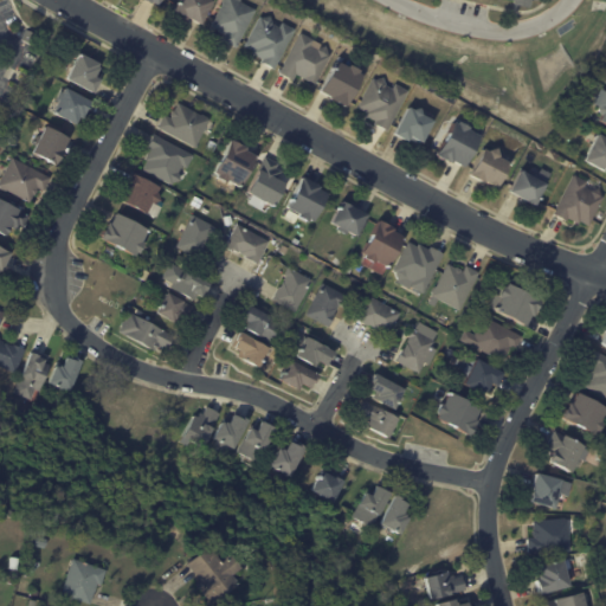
[(212,0),(214,1),(201,25),(191,18),(188,21),(180,17),(182,14),(175,11),(180,0),(212,0)]
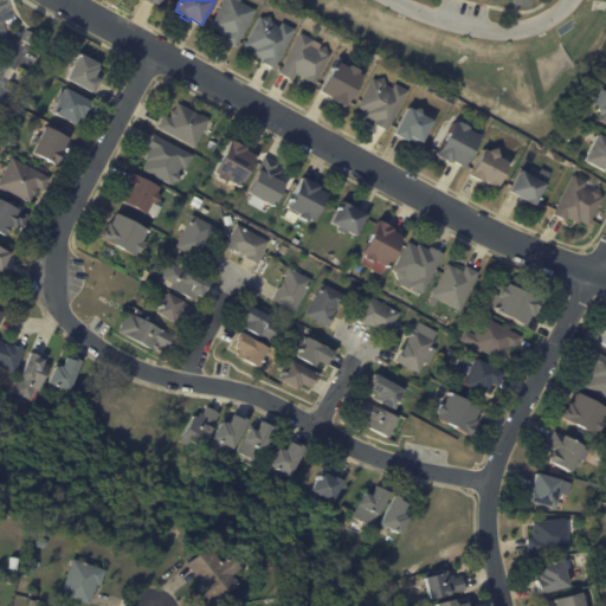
[(237,47),(224,40),(227,34),(226,34),(224,34),(220,33),(220,31),(213,27),(225,4),(223,2),(224,0),(242,0),(242,1),(257,10),(237,47)]
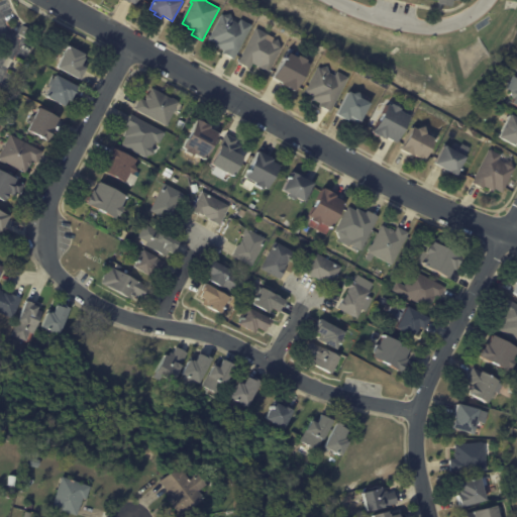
[(232,16),(233,20),(239,23),(241,19),(252,25),(235,59),(224,54),(225,50),(215,45),(216,42),(210,39),(223,14),(225,15),(231,13),(232,16)]
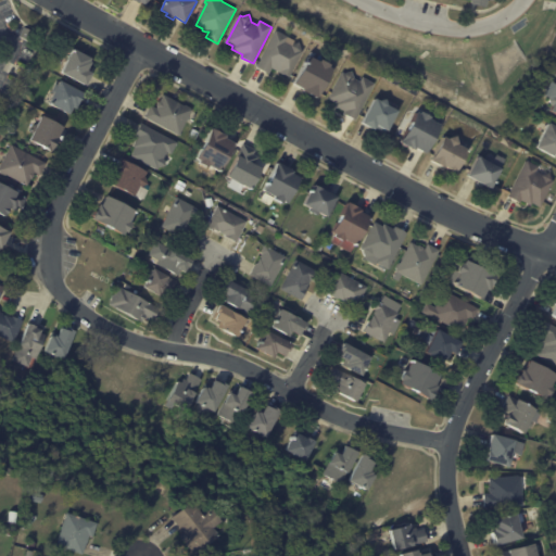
[(280,72),(273,67),(269,73),(257,67),(277,30),(289,37),(287,41),(293,45),(300,42),(302,50),(304,51),(290,77),(280,72)]
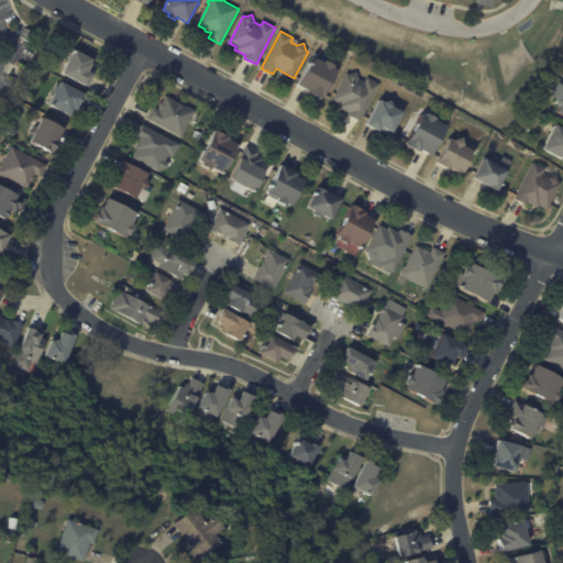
[(92,62),(92,63),(94,64),(88,72),(94,75),(87,87),(62,74),(75,50),(94,59),(92,62)]
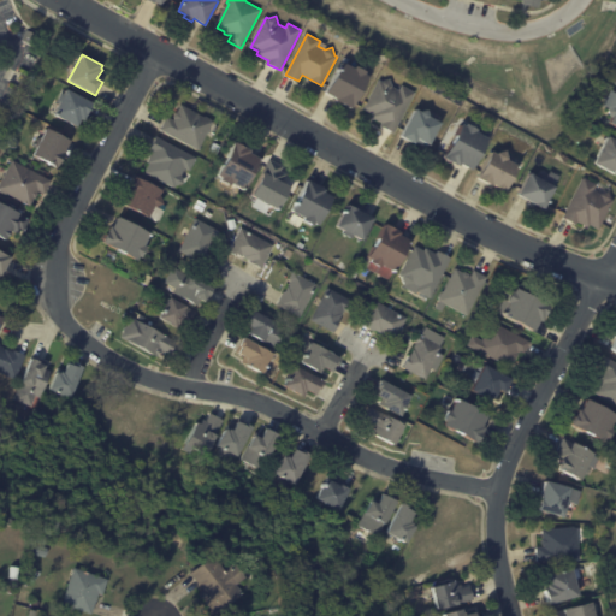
[(353,107),(337,100),(338,98),(327,92),(343,60),(355,67),(356,65),(367,70),(366,72),(369,75),(353,107)]
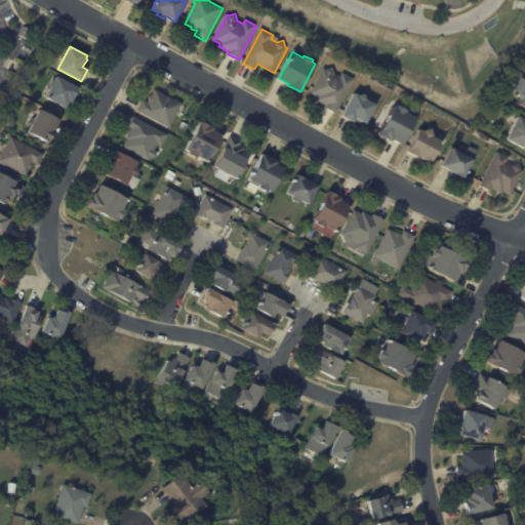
[(336,70),(338,64),(345,67),(341,73),(336,70)]
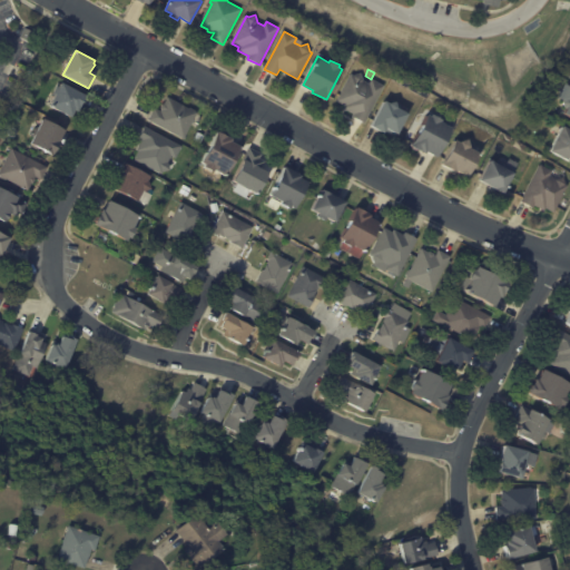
[(363,121),(353,117),(354,114),(344,108),(345,106),(337,101),(352,74),(355,76),(362,74),(364,80),(370,84),(372,79),(385,86),(365,123),(363,121)]
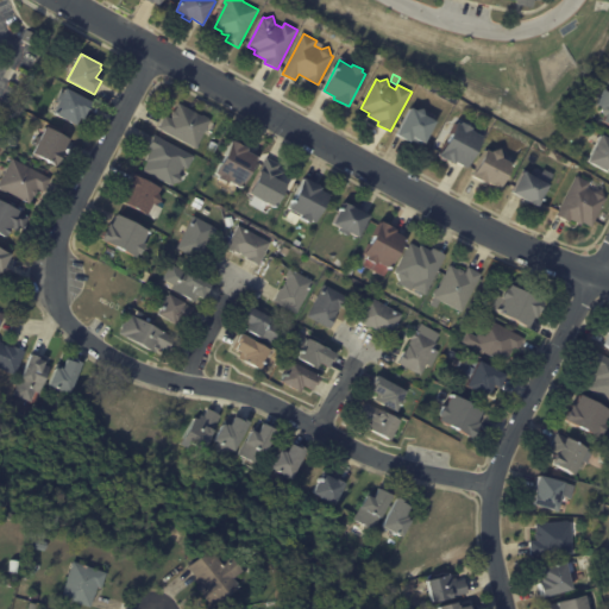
[(92,104),(83,120),(80,118),(76,125),(54,113),(58,102),(57,101),(62,92),(64,93),(66,89),(92,102),(92,104)]
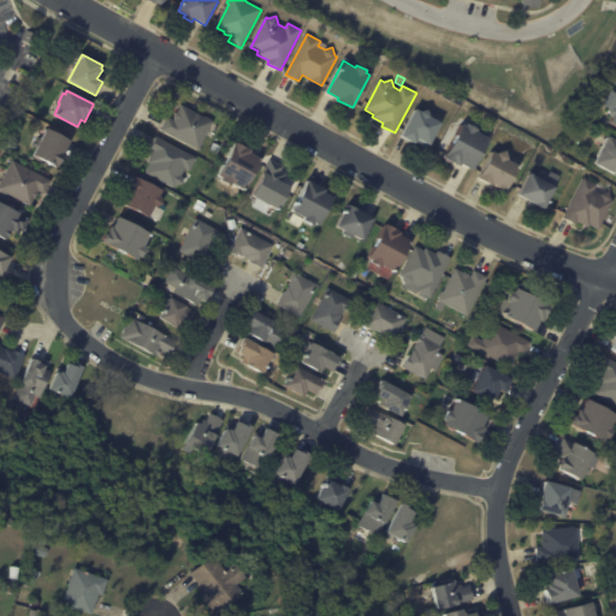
[(615,126),(615,94),(611,93),(605,108),(611,111),(606,124),(615,126)]
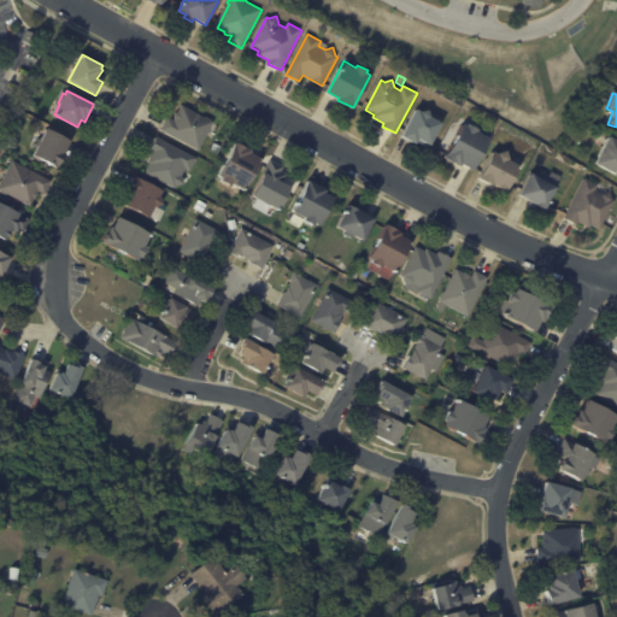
[(213,122),(199,150),(160,129),(168,117),(174,121),(175,119),(174,117),(176,113),(178,112),(182,105),(205,118),(206,117),(212,121),(212,122),(213,122)]
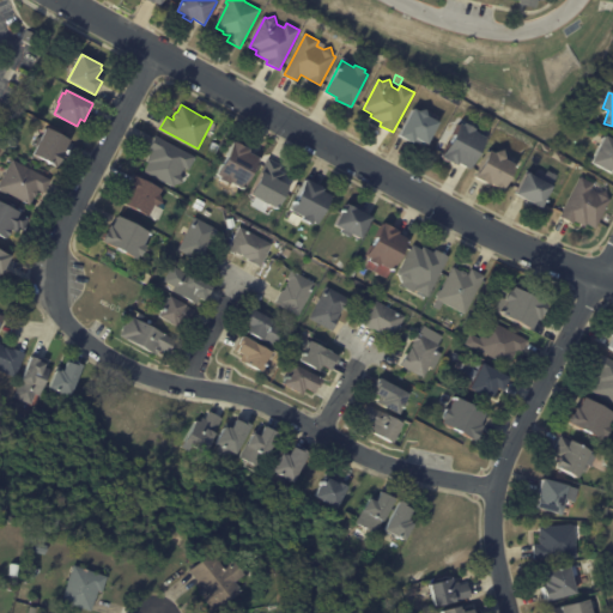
[(428,144),(426,144),(425,146),(414,140),(413,143),(400,135),(414,108),(418,110),(425,108),(428,115),(439,122),(428,144)]
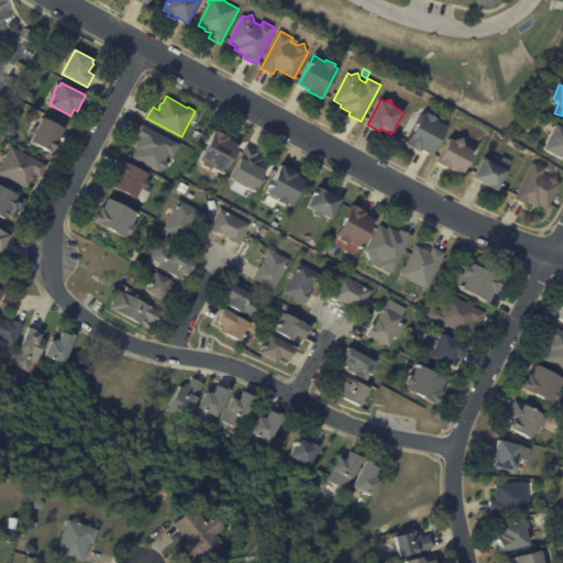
[(443,135),(432,155),(422,151),(421,153),(407,145),(423,113),(427,116),(428,113),(438,119),(437,121),(448,127),(443,135)]
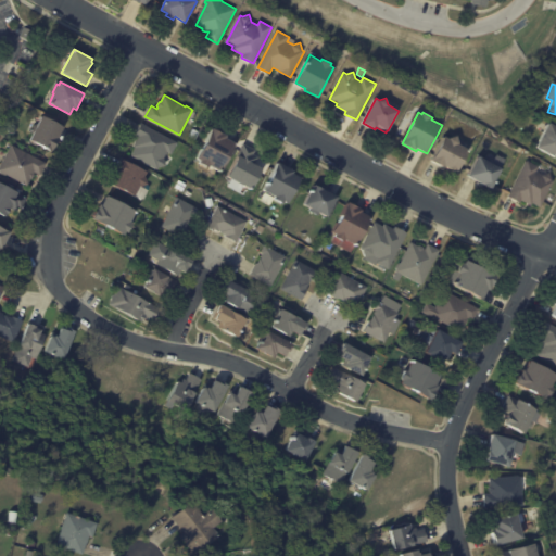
[(62,129),(58,137),(59,138),(51,152),(29,140),(34,134),(30,131),(34,125),(36,125),(37,125),(42,116),(63,128),(62,129)]
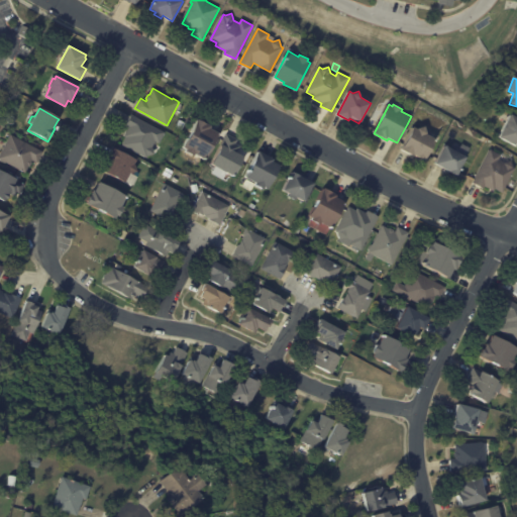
[(154,142),(152,146),(154,153),(147,154),(146,157),(122,143),(125,136),(123,135),(128,126),(125,124),(131,114),(165,132),(160,142),(156,140),(154,142)]
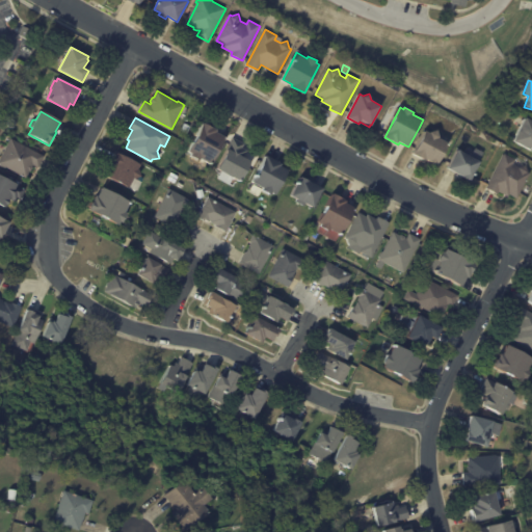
[(531,121),(531,151),(513,141),(526,117),(531,121)]
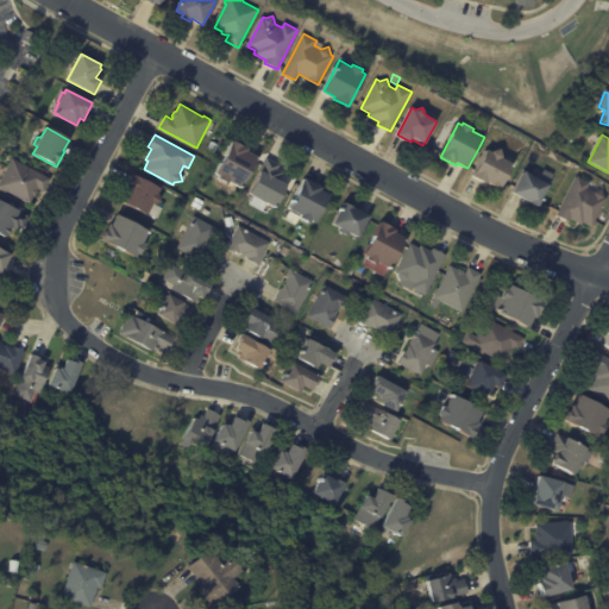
[(208,149),(212,140),(219,143),(214,152),(208,149)]
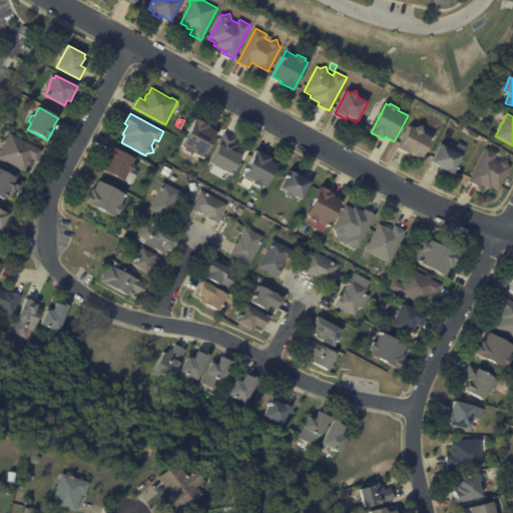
[(206,124),(209,125),(208,127),(216,131),(202,157),(192,152),(191,153),(184,149),(185,147),(181,145),(195,118),(206,124)]
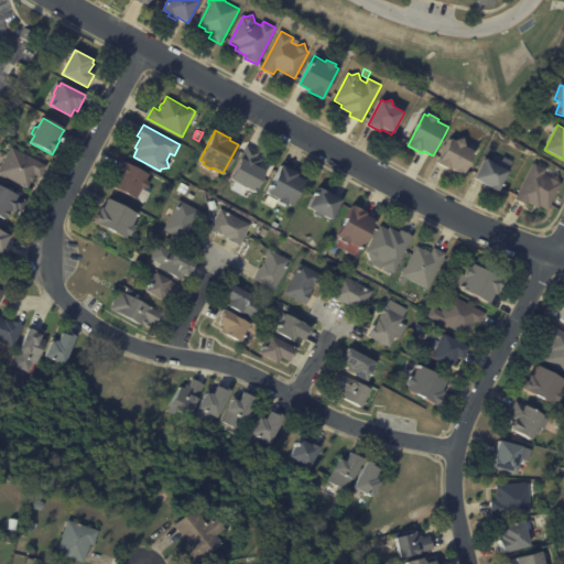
[(464,140),(466,145),(465,147),(475,152),(464,174),(451,169),(451,170),(438,163),(451,139),(456,141),(456,140),(463,138),(464,140)]
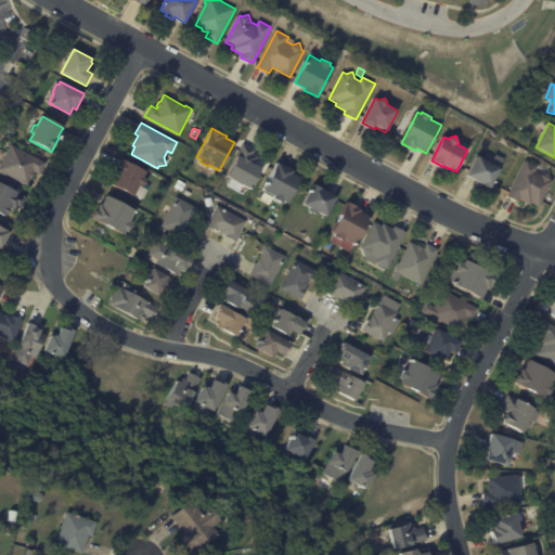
[(244,145),(255,151),(255,152),(257,153),(256,156),(257,157),(254,164),(261,167),(250,188),(243,183),(239,192),(227,186),(231,178),(227,175),(243,144),(244,145)]
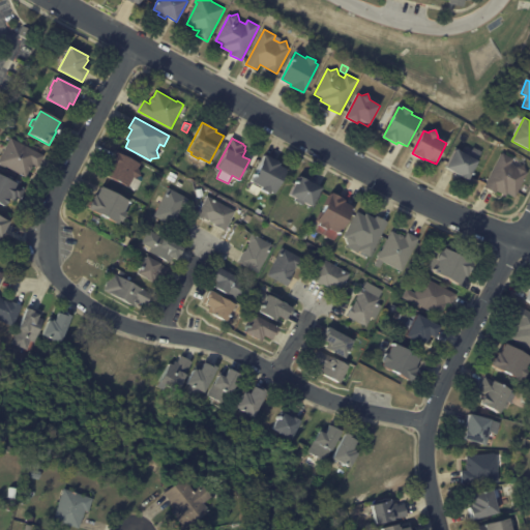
[(43,157),(38,167),(33,165),(32,166),(32,168),(31,171),(29,172),(26,178),(23,176),(22,177),(0,165),(0,162),(11,139),(45,156),(43,157)]
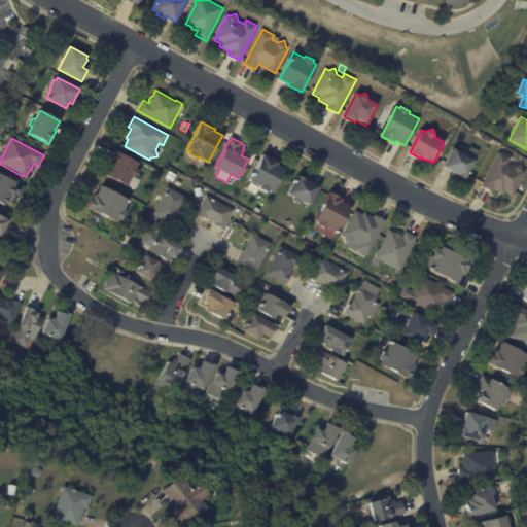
[(458,175),(457,174),(456,176),(450,173),(451,170),(444,166),(453,147),(465,154),(469,145),(477,149),(471,157),(475,160),(465,178),(458,175)]
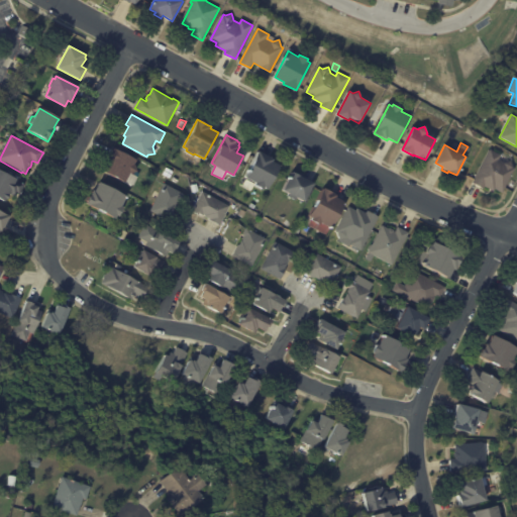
[(128,175),(124,181),(102,170),(106,163),(107,164),(109,160),(108,159),(114,147),(136,160),(133,165),(134,165),(136,171),(130,173),(129,172),(128,175)]
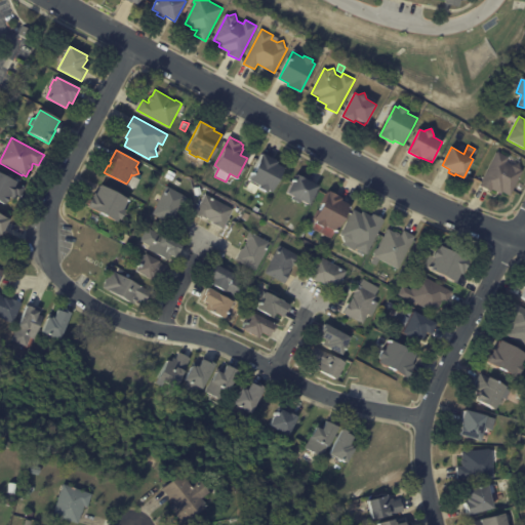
[(499,152),(510,158),(508,162),(513,165),(514,164),(520,163),(523,170),(522,170),(524,171),(511,196),(503,192),(501,194),(493,189),(492,192),(481,186),(498,152),(499,152)]
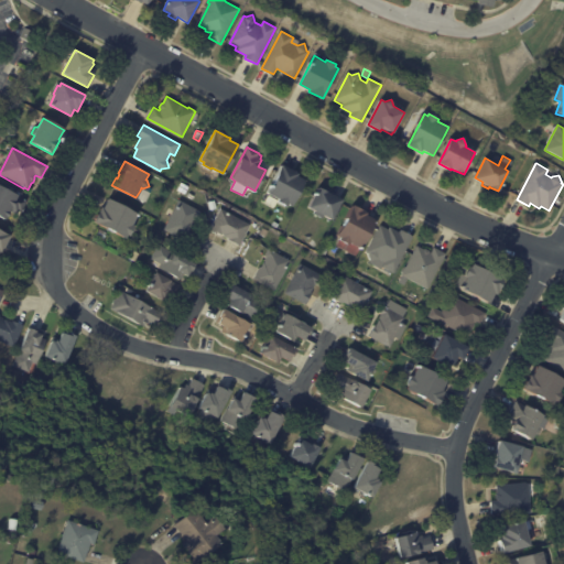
[(282,165),(299,174),(296,176),(305,181),(292,206),(288,204),(286,206),(278,202),(279,199),(267,193),(281,165),(282,165)]
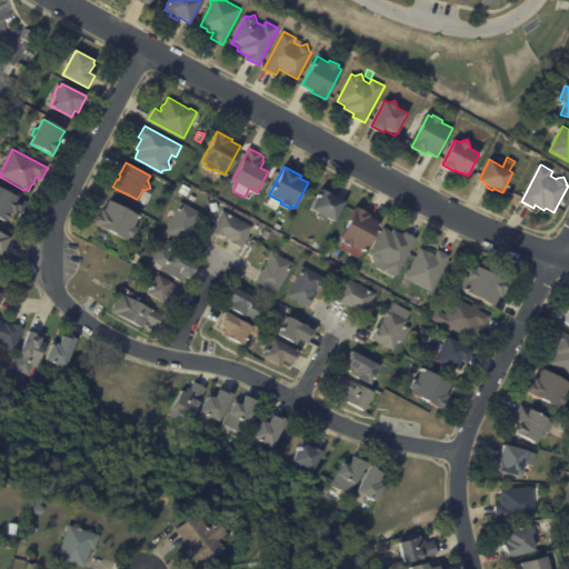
[(28,203),(22,216),(19,213),(17,218),(11,215),(7,222),(0,219),(0,188),(28,202),(28,203)]
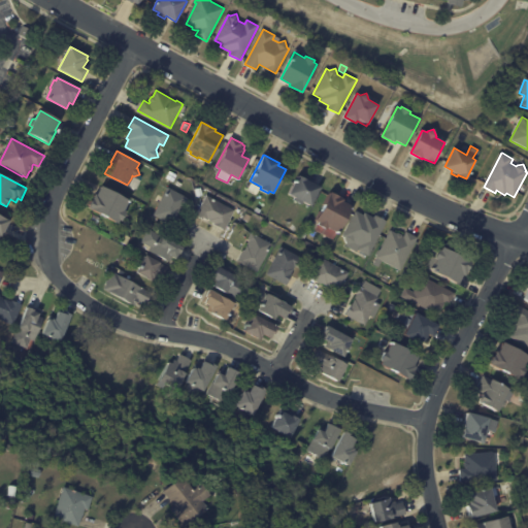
[(310,182),(321,187),(310,205),(303,202),(302,205),(293,201),(295,197),(289,194),(299,175),(310,182)]
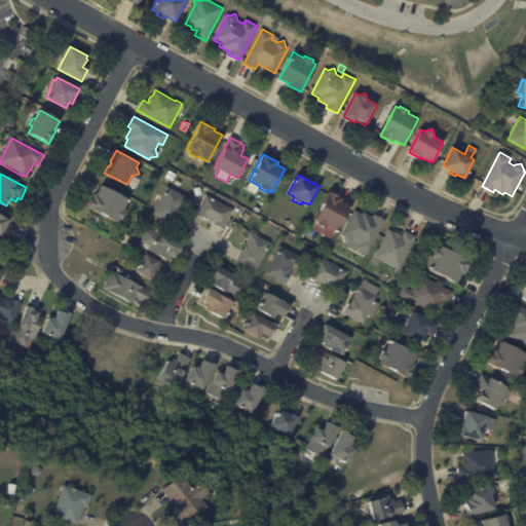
[(127,199),(122,209),(124,210),(120,219),(117,218),(116,221),(86,205),(91,196),(94,192),(96,193),(100,185),(127,198),(127,199)]
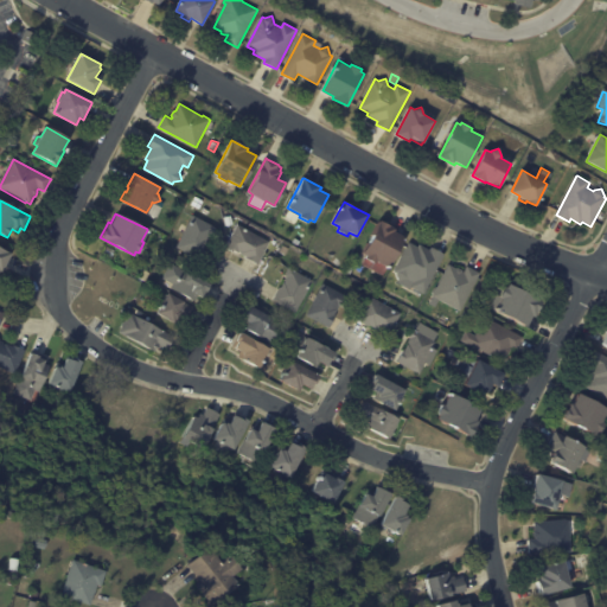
[(232,215),(234,223),(227,225),(224,217),(232,215)]
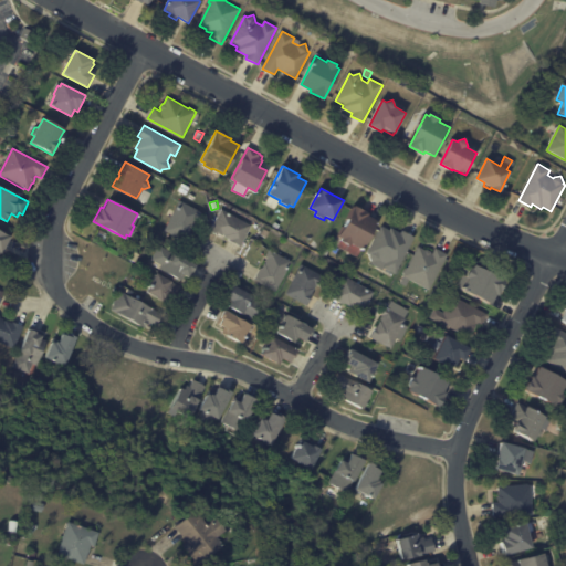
[(196,224),(195,226),(194,224),(190,231),(191,231),(186,241),(165,230),(180,201),(201,212),(196,224)]
